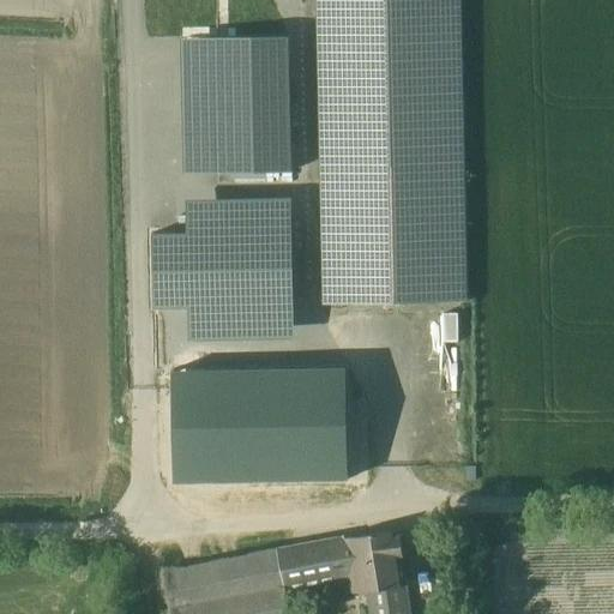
[(318,0),(324,304),(468,301),(462,0),(318,0)]
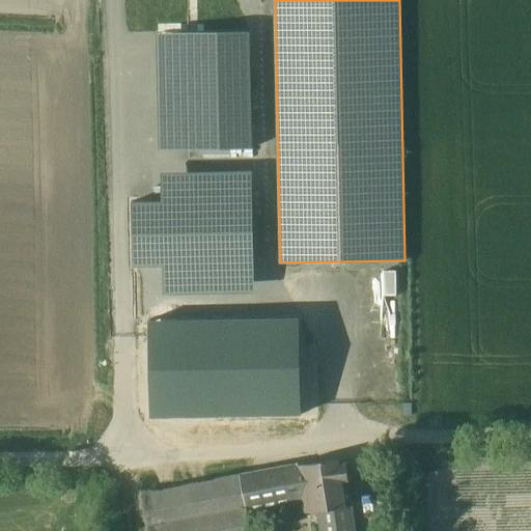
[(189,33),(191,150),(253,149),(251,32),(189,33)]
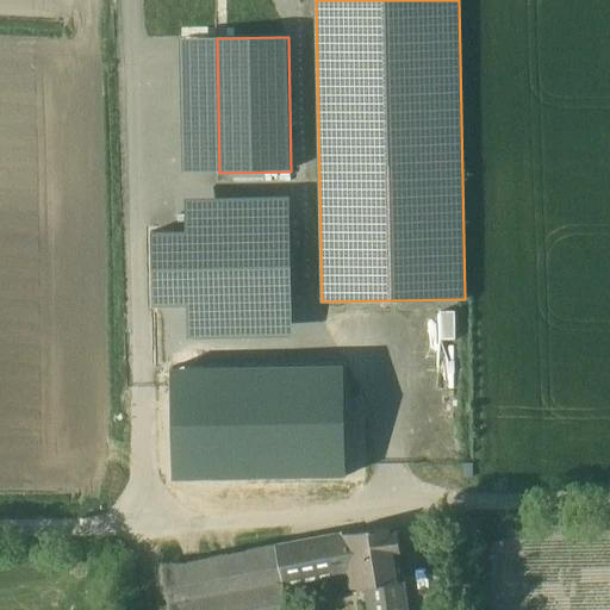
[(292,230),(153,232),(154,306),(293,303),(292,230)]
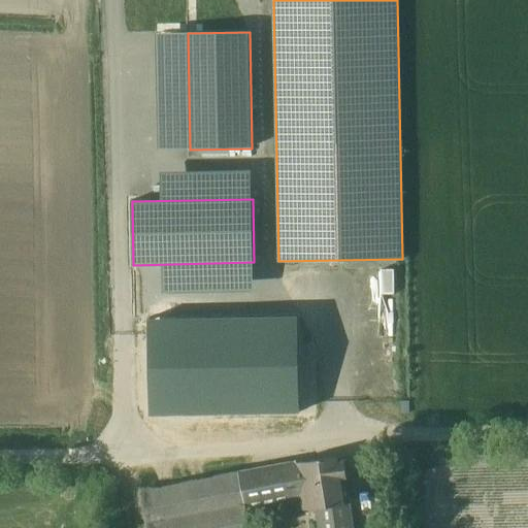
[(171,295),(193,295),(193,273),(171,273),(171,295)]
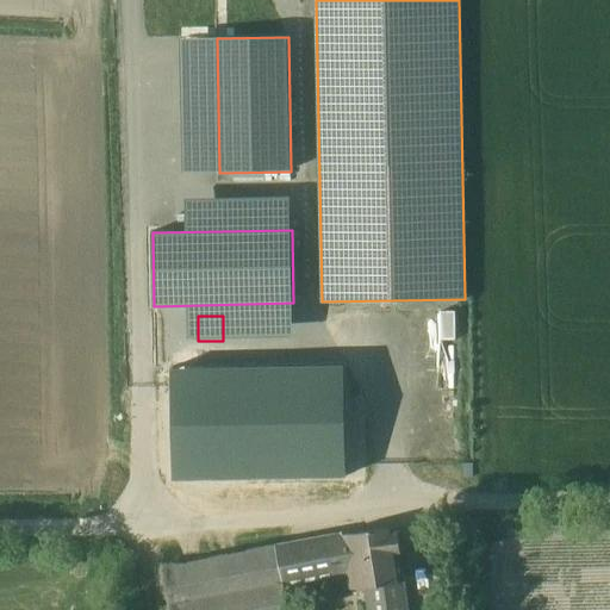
[(172,366),(173,479),(348,477),(344,361),(172,366)]
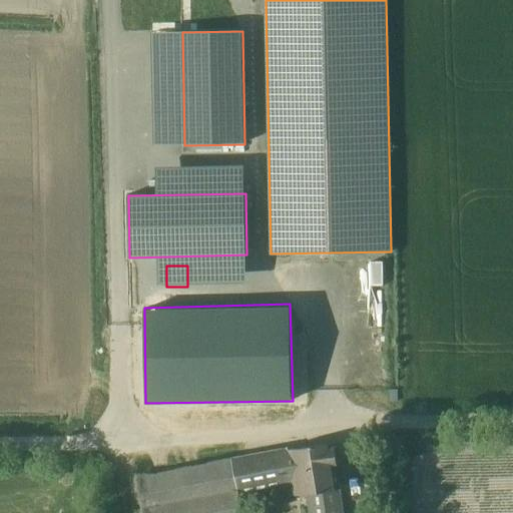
[(137,478),(143,512),(242,512),(240,498),(297,487),(298,496),(310,494),(313,512),(342,512),(339,489),(340,489),(337,468),(338,468),(335,443),(273,452),(137,478)]
